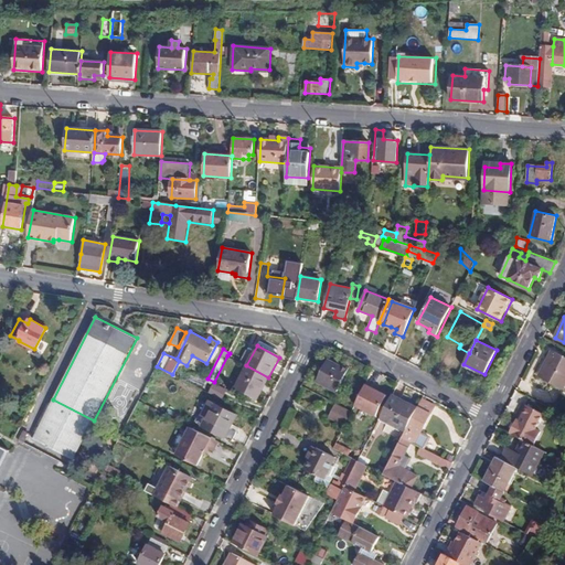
[(548,361),(540,377),(564,391),(564,387),(564,356),(552,350),(546,360),(548,361)]
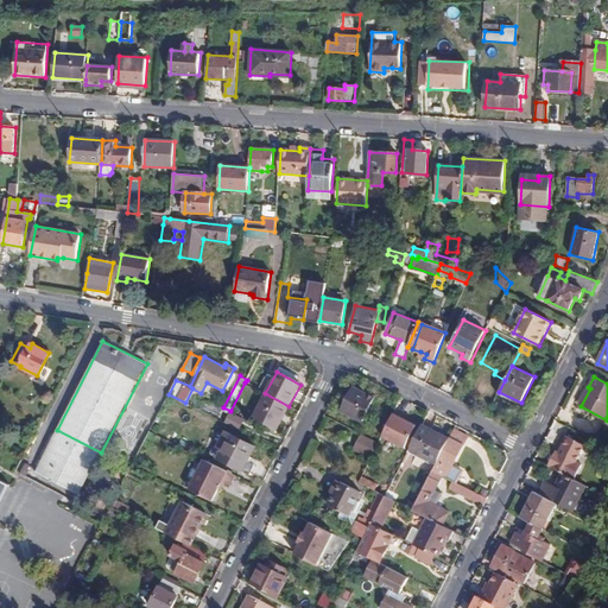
[(363,422),(375,397),(365,392),(365,393),(353,387),(341,410),(363,422)]
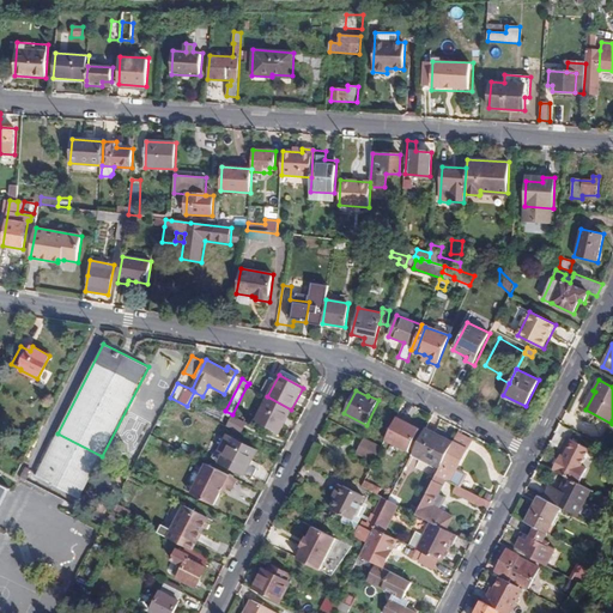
[(583,408),(586,410),(595,392),(593,390),(583,408)]
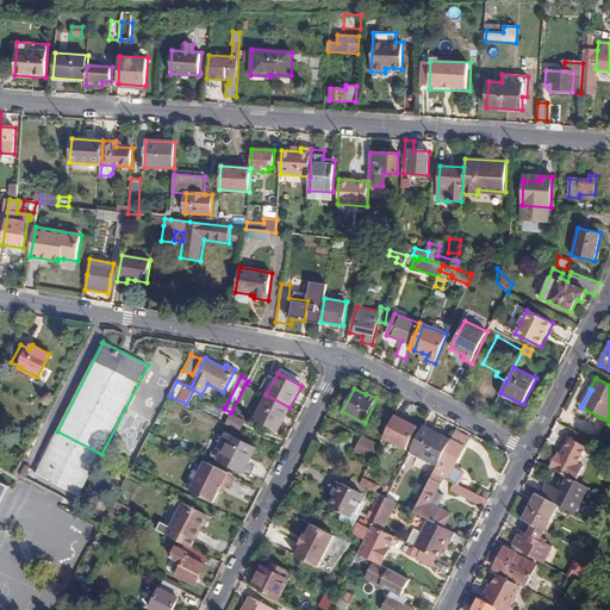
[(278,430),(290,408),(266,394),(254,418),(278,430)]
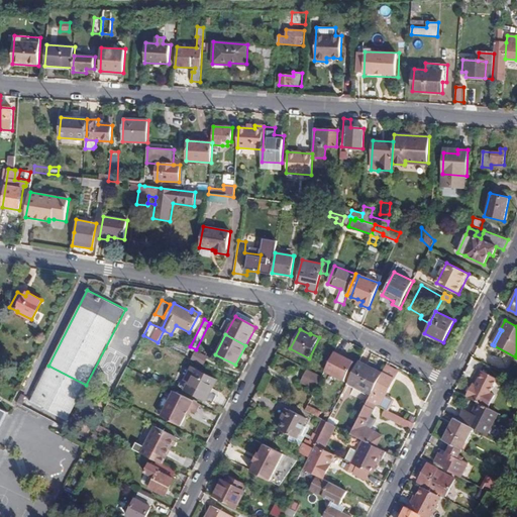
[(344,381),(345,378),(352,364),(353,362),(345,357),(342,355),(343,353),(335,349),(324,371),(344,381)]
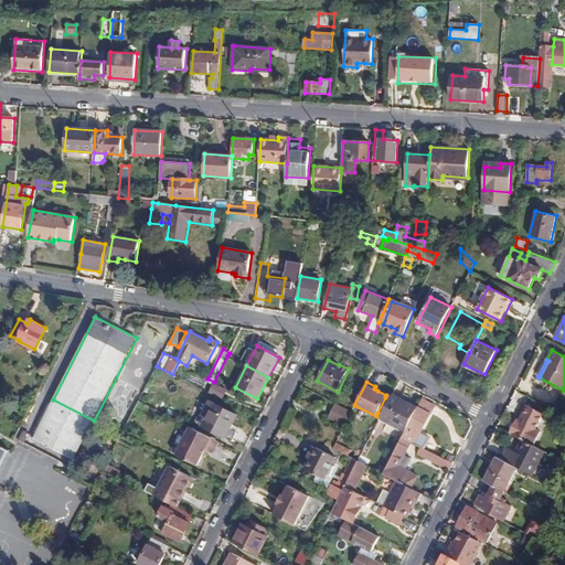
[(214,383),(209,393),(223,400),(227,390),(214,383)]
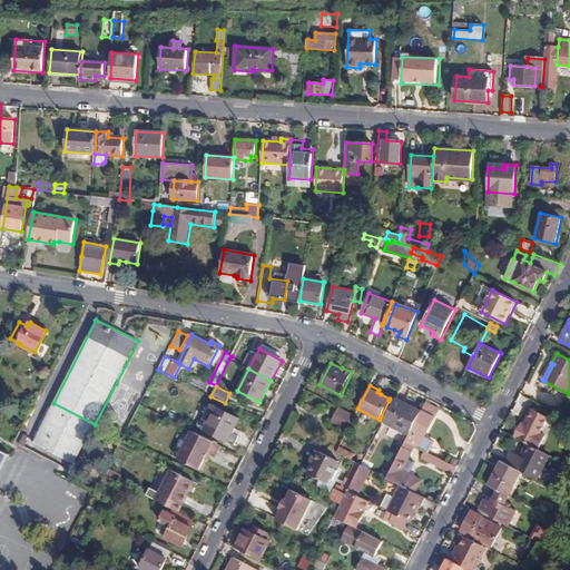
[(321,400),(337,408),(340,409),(342,404),(323,395),(321,400)]
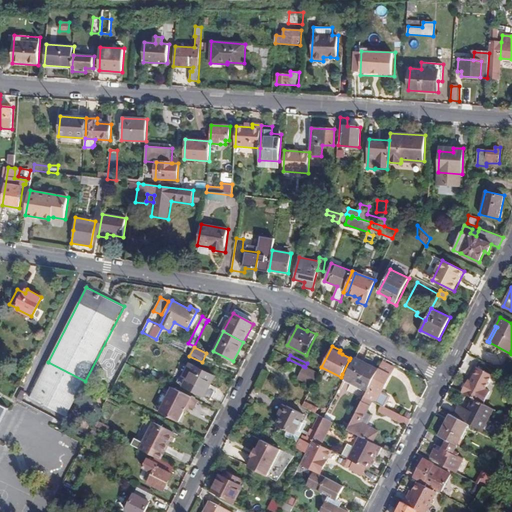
[(345,379),(368,391),(378,369),(355,358),(353,362),(346,376),(345,379)]
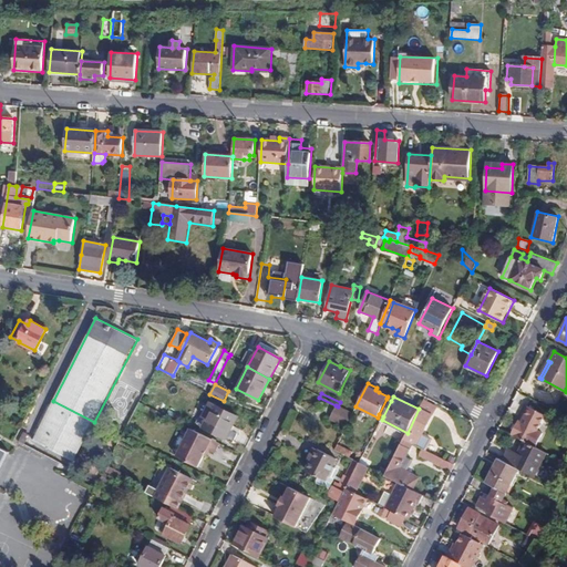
[(379,414),(383,416),(391,401),(387,399),(379,414)]
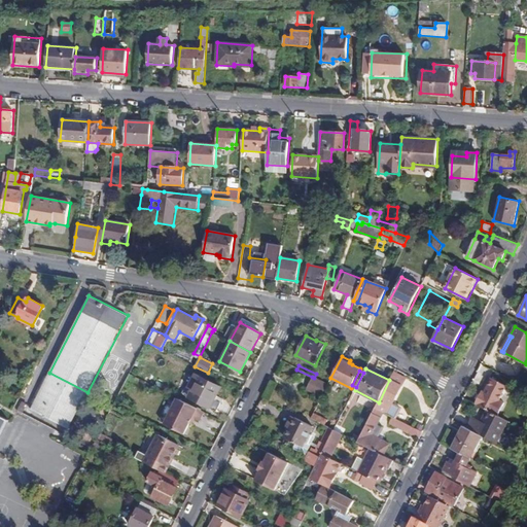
[(376,408),(383,412),(392,417),(396,418),(401,408),(393,403),(406,378),(394,372),(389,380),(379,402),(376,408)]
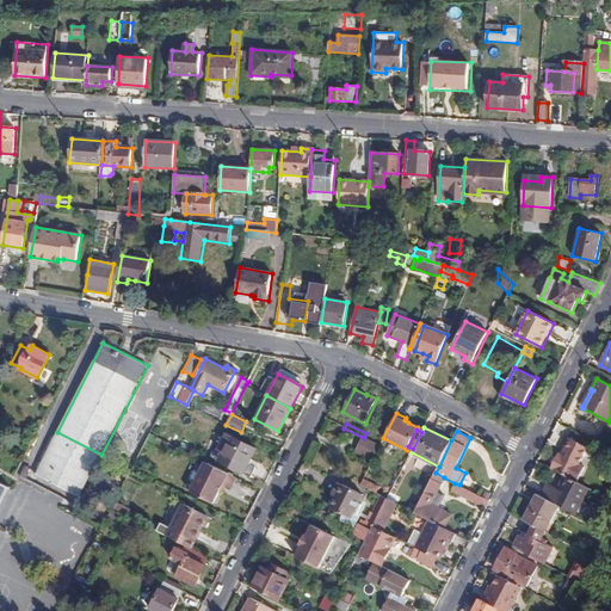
[(102,455),(57,432),(35,475),(80,498),(102,455)]
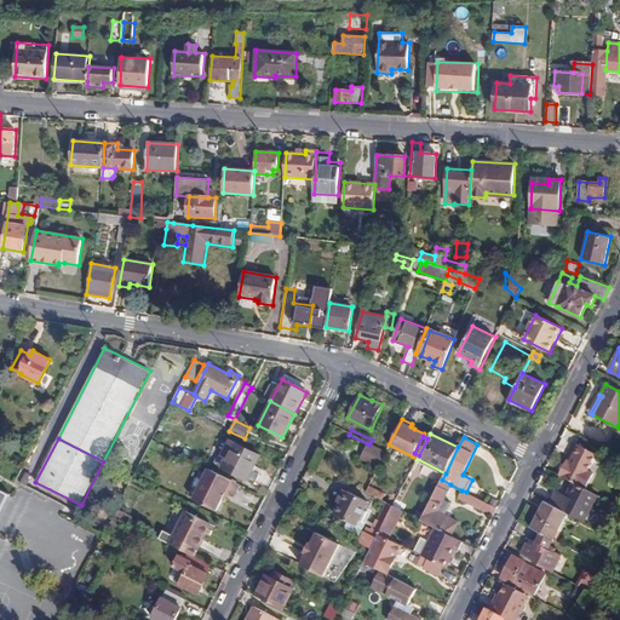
[(235,448),(228,445),(222,455),(227,458),(222,468),(247,481),(260,455),(237,443),(235,448)]
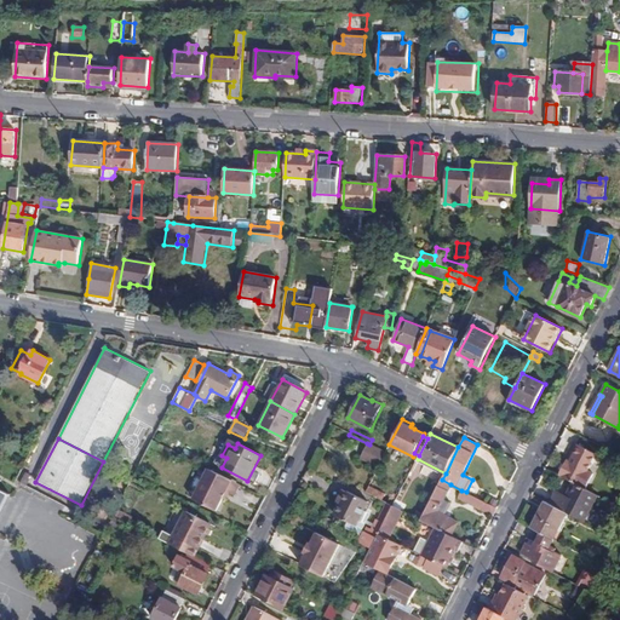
[(369,471),(374,474),(385,453),(369,445),(367,443),(360,459),(373,465),(369,471)]
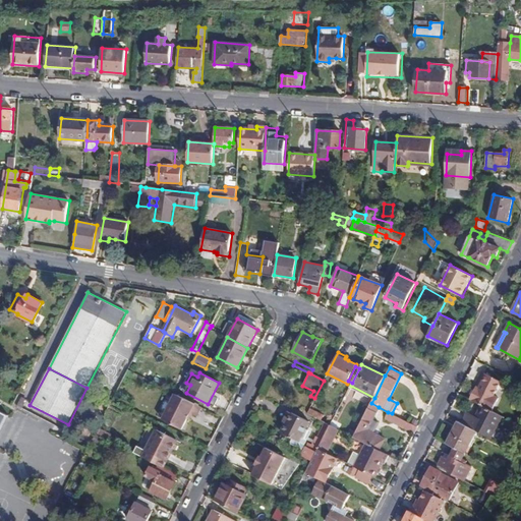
[(483,406),(493,411),(499,398),(494,396),(502,382),(483,372),(479,381),(482,383),(479,388),(476,387),(470,399),(483,406)]
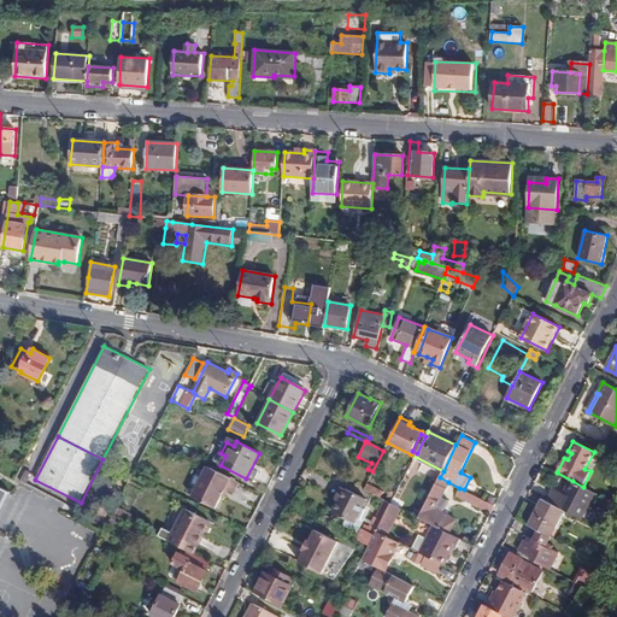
[(239,482),(209,466),(193,497),(216,509),(225,488),(234,493),(239,482)]
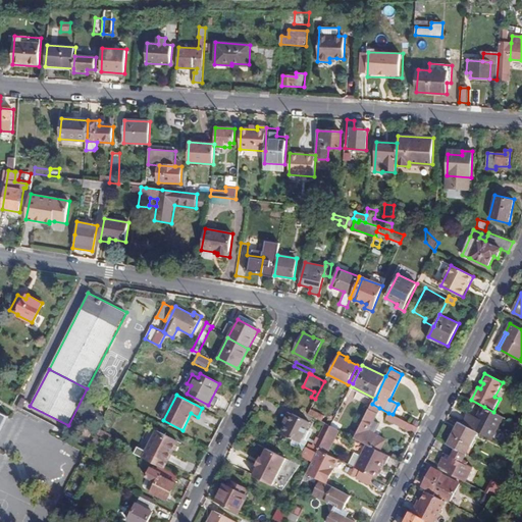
[(27,401),(17,397),(13,405),(21,409),(27,401)]
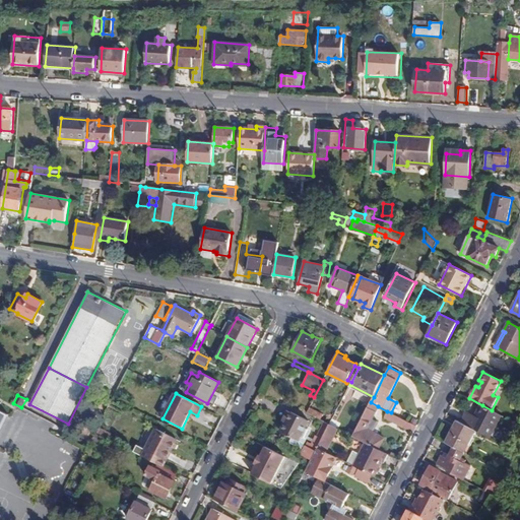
[(353,437),(366,443),(379,450),(385,438),(372,432),(378,421),(372,418),(378,406),(371,402),(356,431),(353,437)]
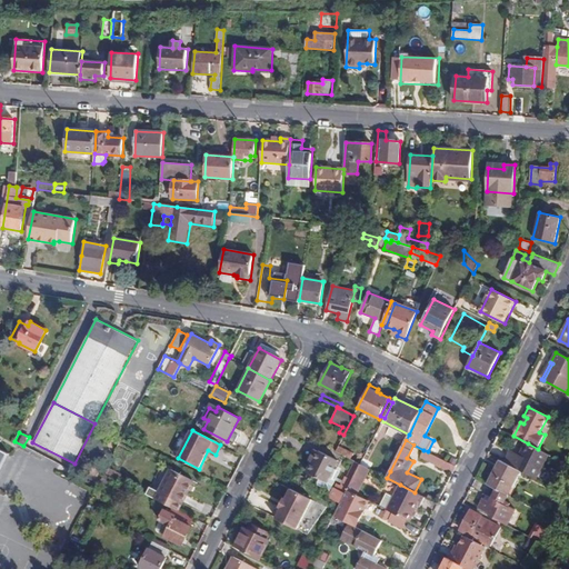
[(521,471),(537,479),(549,455),(538,449),(528,443),(521,457),(510,451),(505,462),(521,471)]
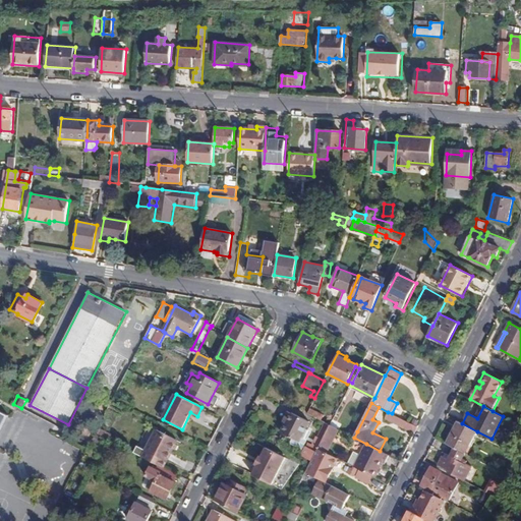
[(330,426),(334,420),(334,419),(310,408),(306,414),(325,423),(330,426)]
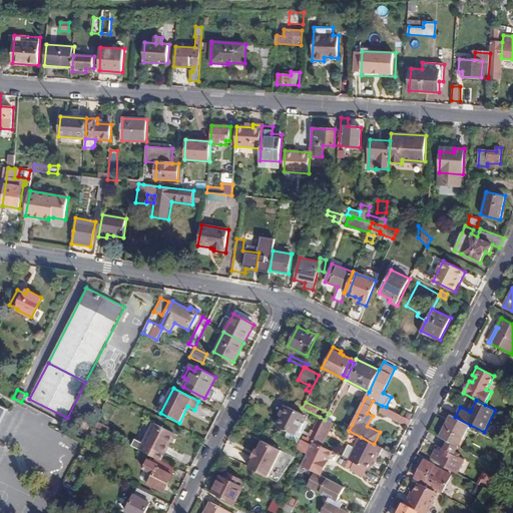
[(386,407),(382,406),(379,412),(408,427),(411,420),(386,407)]
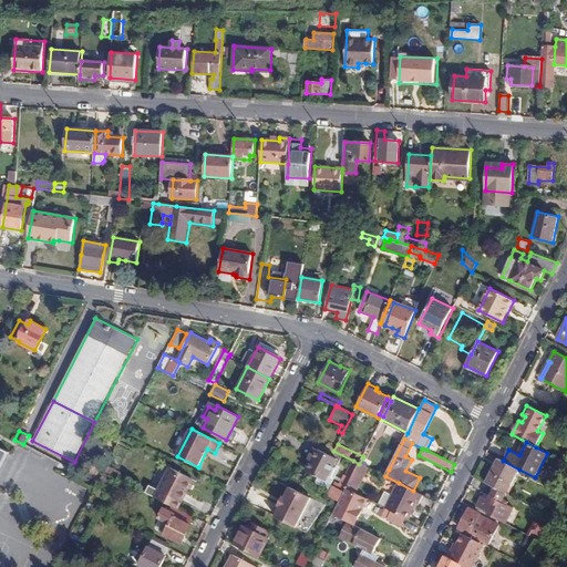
[(329,490),(340,467),(334,465),(337,460),(317,450),(307,471),(318,476),(315,483),(329,490)]
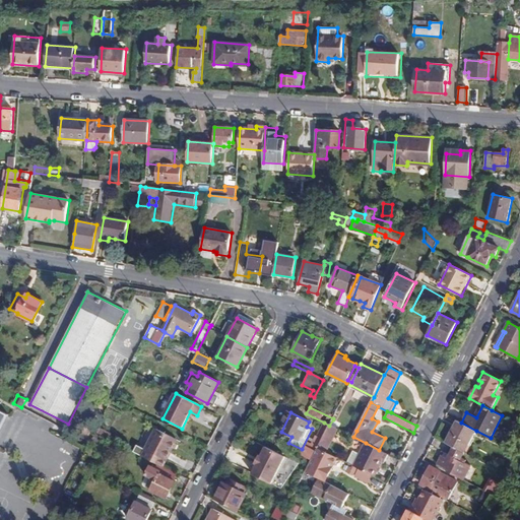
[(338,430),(348,435),(351,429),(333,419),(329,426),(338,430)]
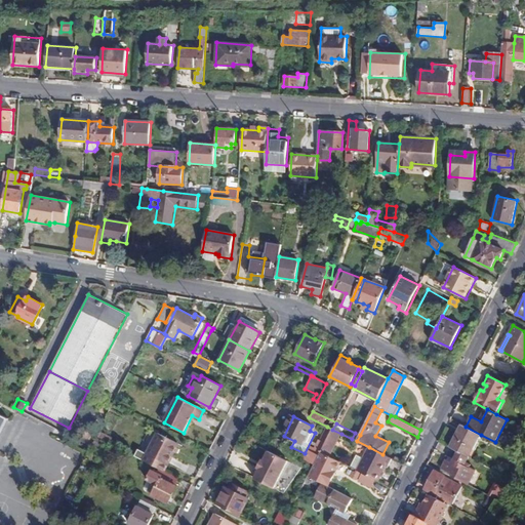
[(458,451),(470,457),(481,435),(466,427),(461,425),(449,447),(458,451)]
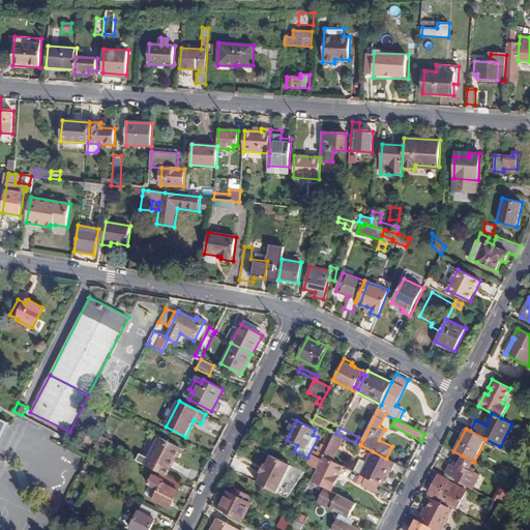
[(318,469),(324,455),(335,434),(330,431),(317,458),(312,454),(307,464),(318,469)]
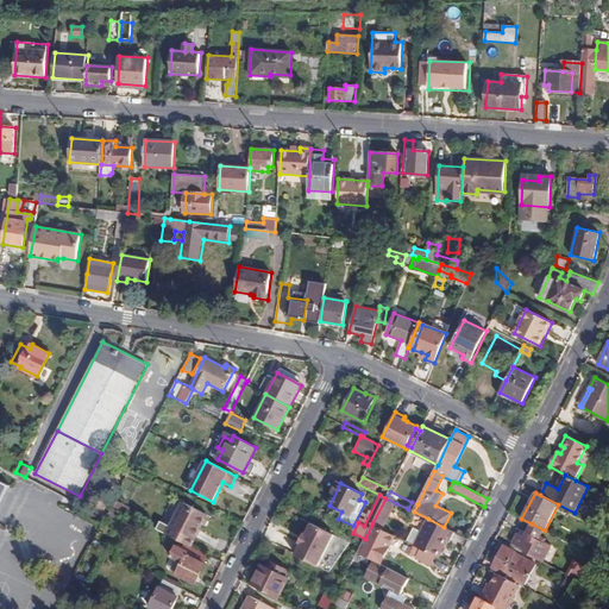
[(383,529),(396,503),(385,498),(372,523),(383,529)]
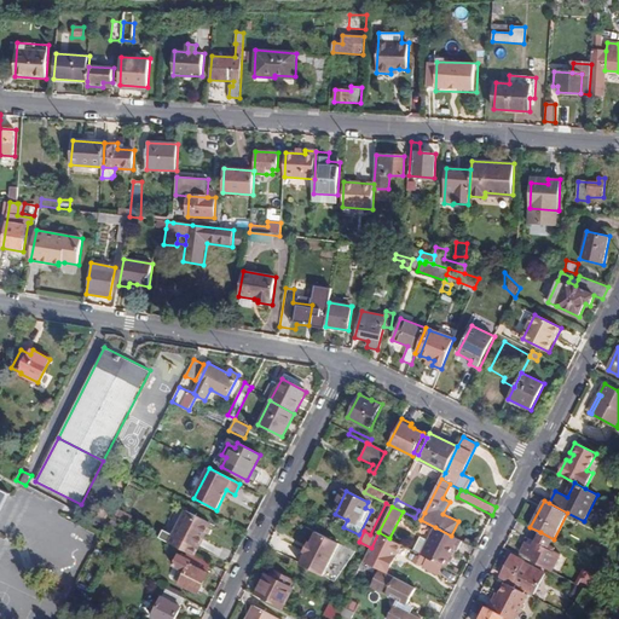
[(133,516),(116,509),(114,514),(131,522),(133,516)]
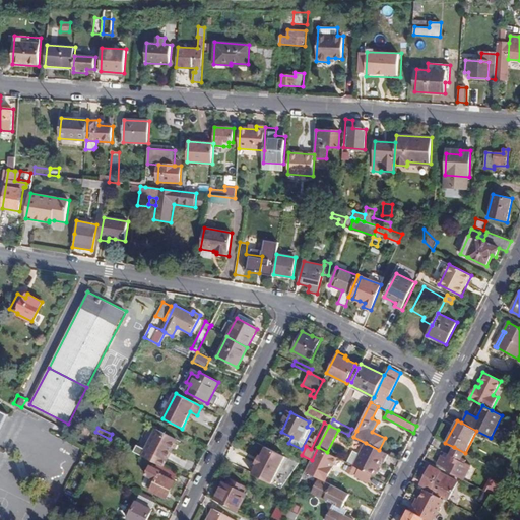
[(167,460),(178,440),(156,429),(145,449),(167,460)]
